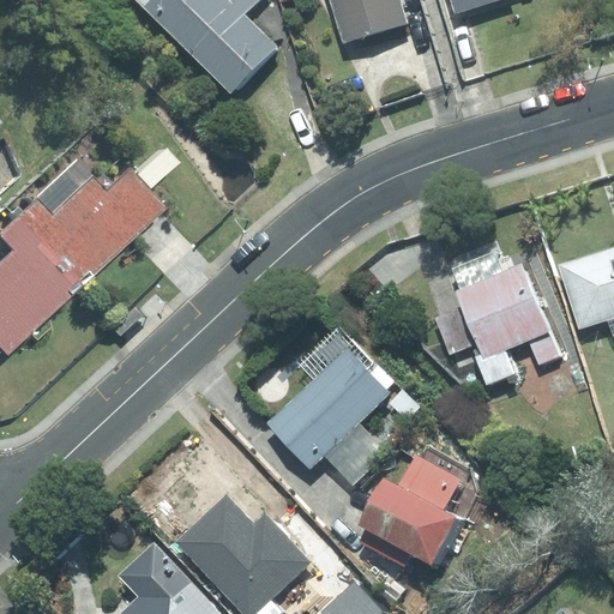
[(136,0),(232,94),(277,48),(244,14),(228,0),(136,0)]
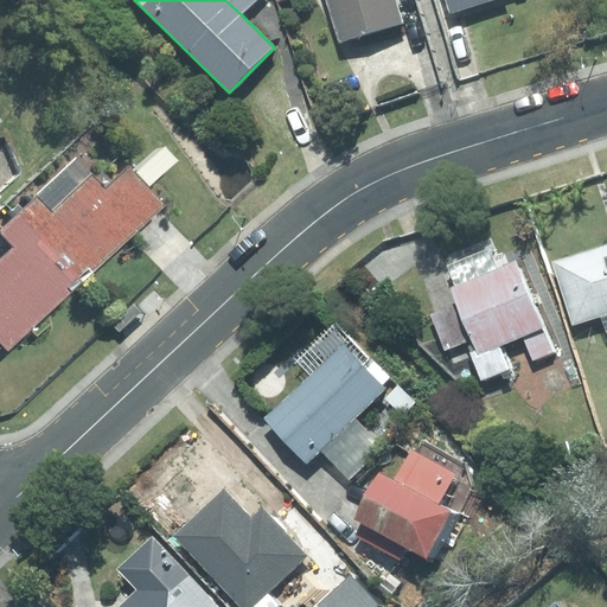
[(225,0),(241,14),(256,0),(225,0)]
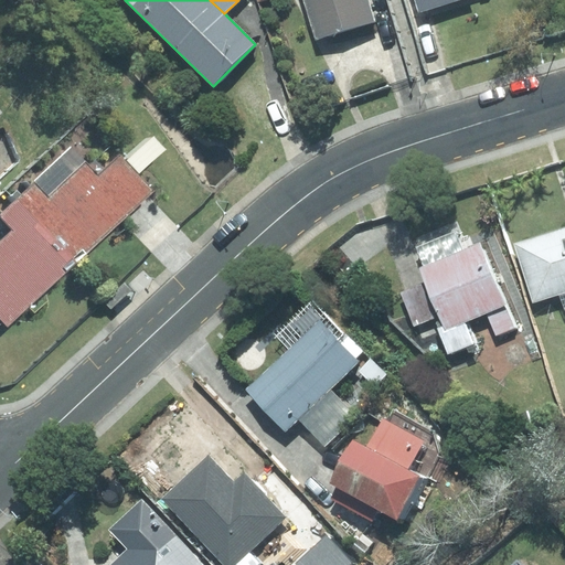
[(368,0),(304,0),(316,40),(374,21),(368,0)]
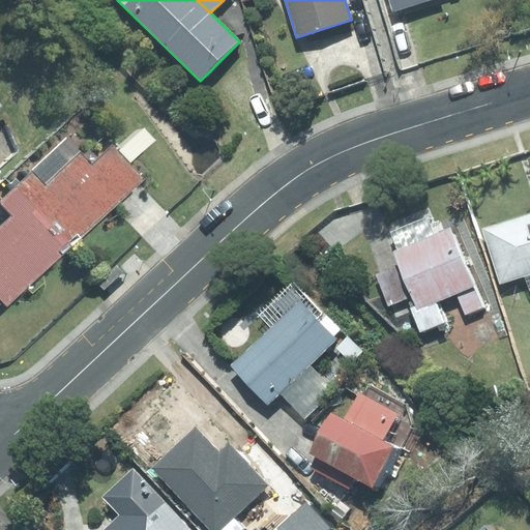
[(389,0),(392,10),(429,0),(389,0)]
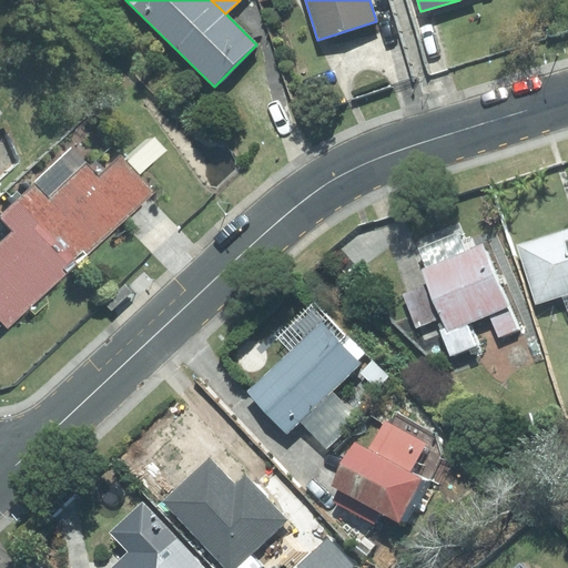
[(71,146),(34,182),(49,196),(85,162),(71,146)]
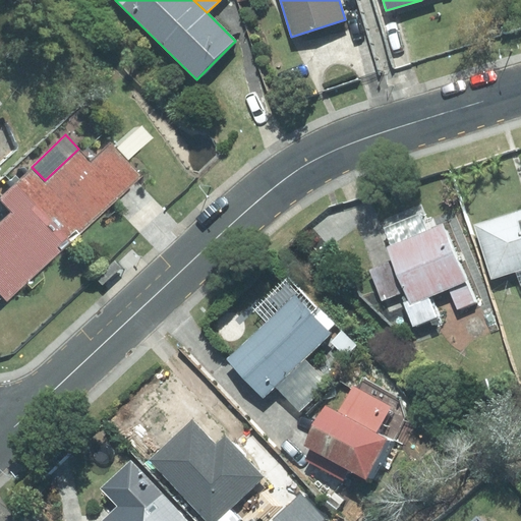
[(14,184),(70,243),(140,176),(111,146),(91,164),(79,152),(45,184),(31,169),(14,184)]
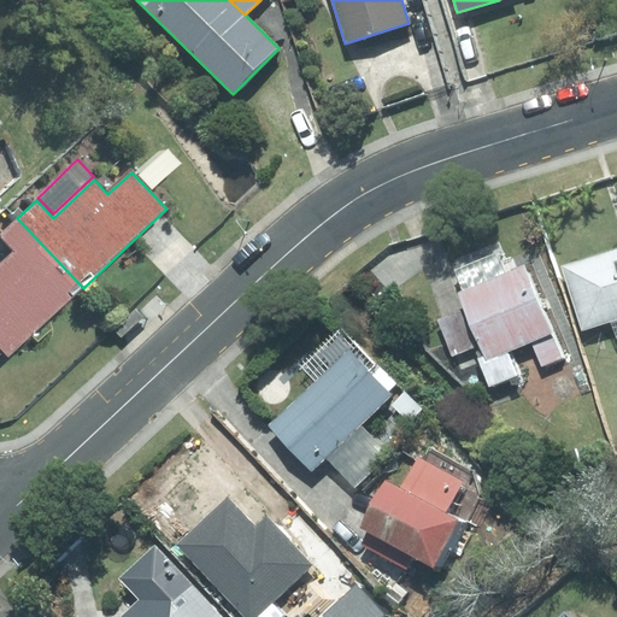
[(0,347),(9,357),(83,288),(17,218),(0,234),(0,235),(15,251),(0,264),(0,347)]
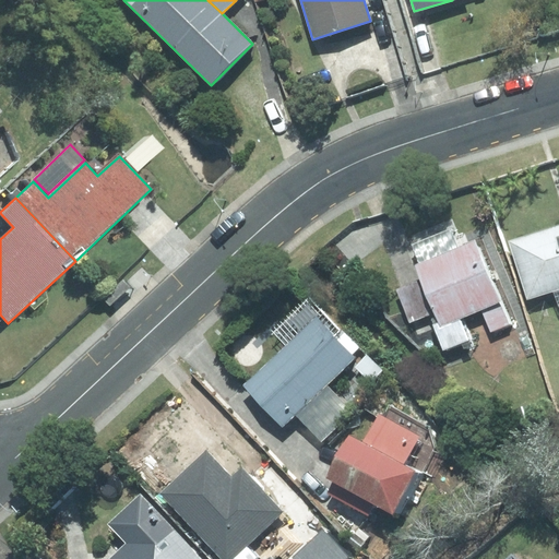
[(419,263),(416,265),(440,323),(433,325),(443,351),(470,340),(461,319),(483,310),(491,332),(510,324),(476,238),(470,241),(465,230),(458,234),(454,225),(411,242),(419,263)]
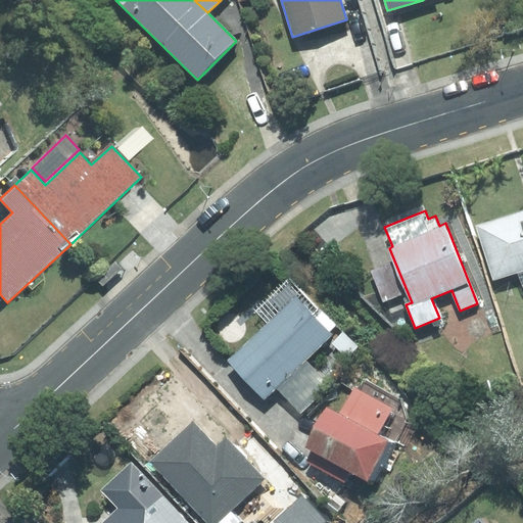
[(522,211),(477,227),(493,279),(518,272),(522,288),(522,211)]
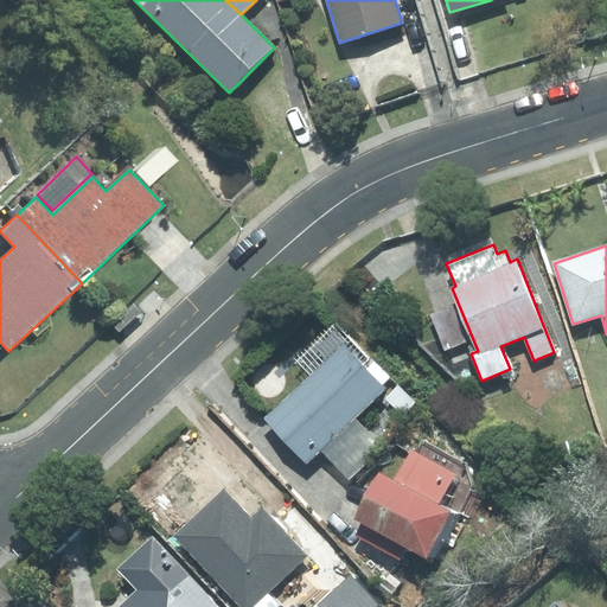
[(454,305),(430,314),(445,351),(468,342),(454,305)]
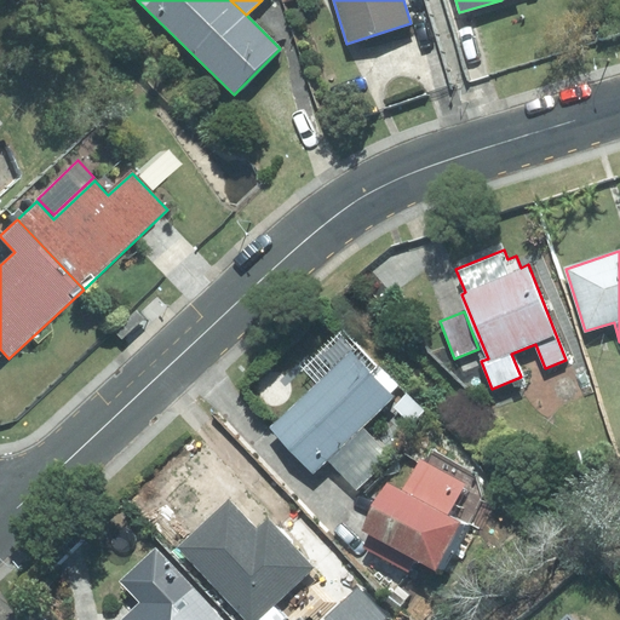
[(392,397),(389,394),(399,384),(343,327),(300,368),(315,383),(269,428),(314,472),(327,460),(363,425),(392,397)]
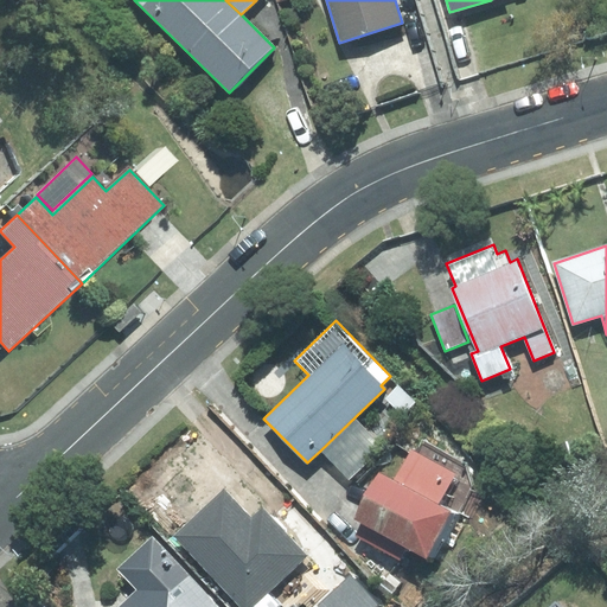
[(320,451),(349,478),(383,443),(356,416),(320,451)]
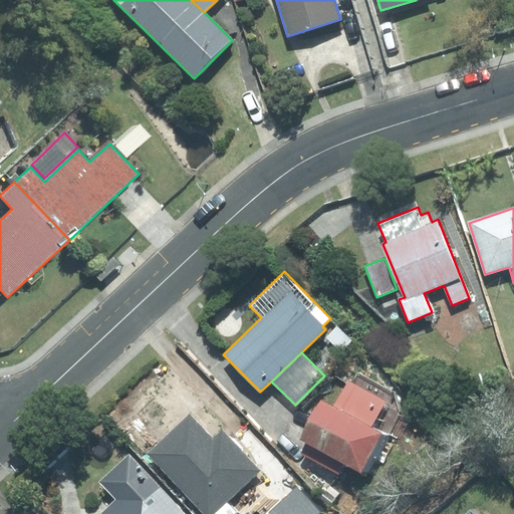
[(353,383),(348,381),(334,409),(320,402),(301,440),(306,443),(301,453),(338,472),(343,463),(362,473),(383,434),(393,434),(402,416),(395,394),(357,374),(353,383)]
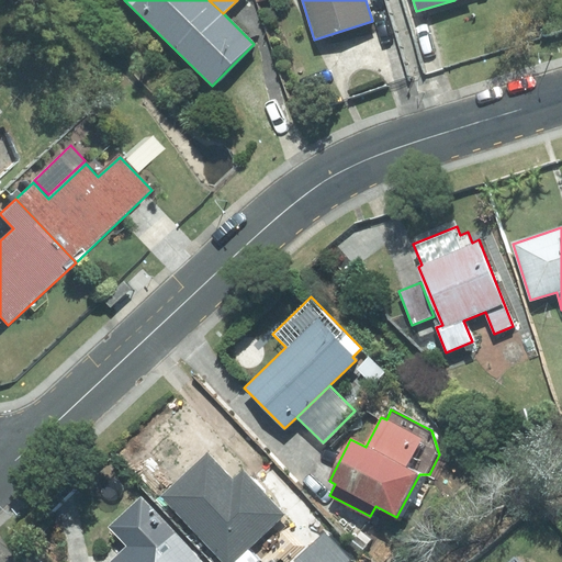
[(161,496),(223,561),(231,561),(234,560),(235,561),(256,561),(259,560),(247,548),(283,515),(243,472),(233,481),(208,454),(161,496)]
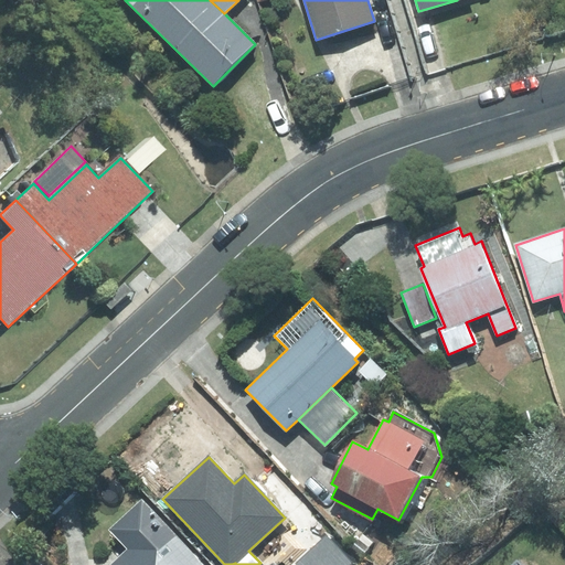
[(128,550),(110,564),(203,564),(141,499),(109,530),(128,550)]
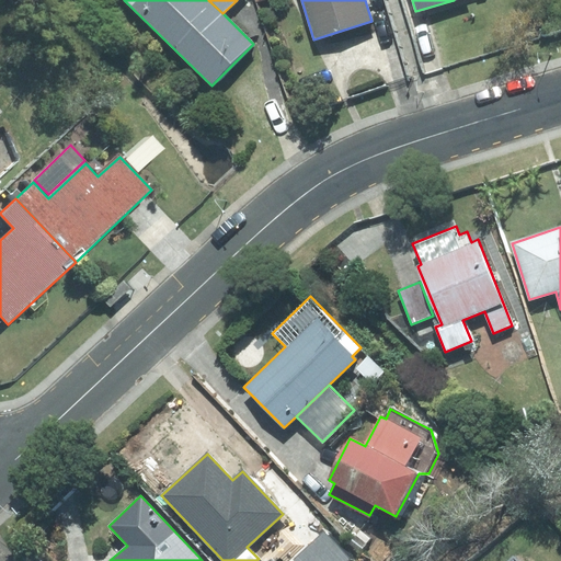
[(295,560),(347,560),(350,560),(323,533),(295,560)]
